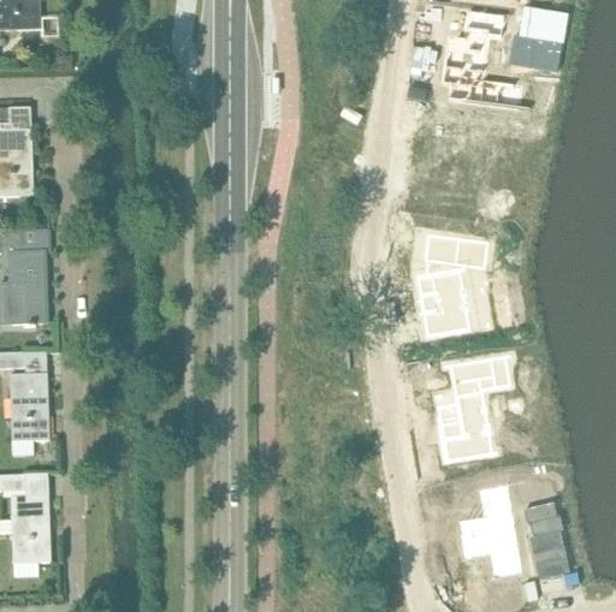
[(0,0),(0,29),(41,28),(40,0),(0,0)]
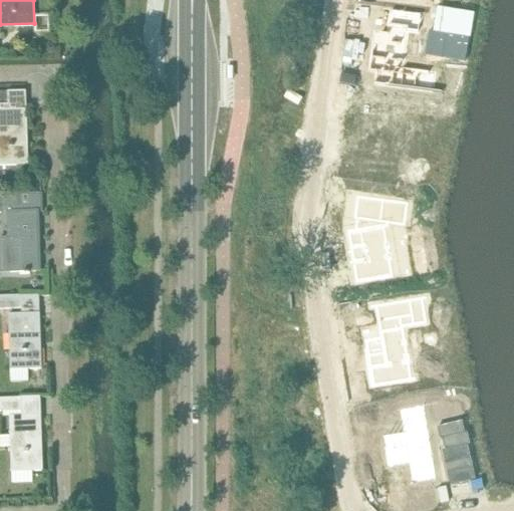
[(448,6),(440,66),(464,69),(472,9),(448,6)]
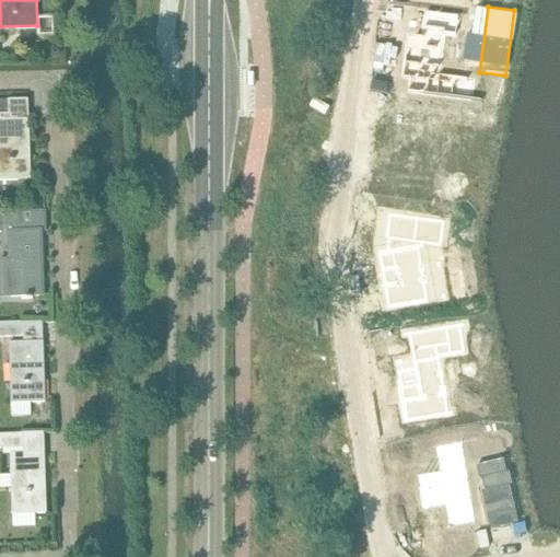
[(408,31),(403,74),(409,76),(408,88),(470,96),(473,76),(433,70),(433,64),(439,65),(444,31),(456,33),(458,13),(424,9),(422,33),(408,31)]
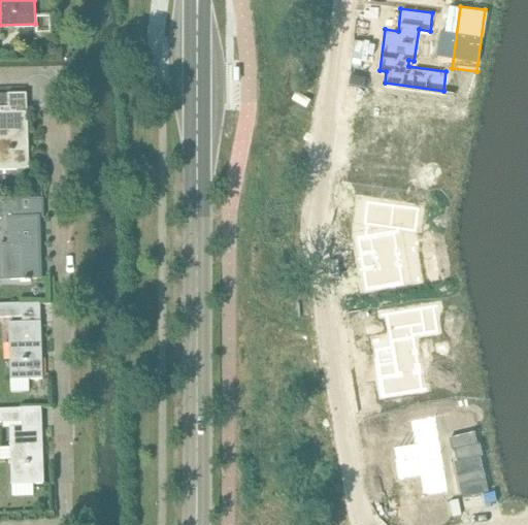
[(0,104),(8,104),(8,92),(0,91),(0,104)]
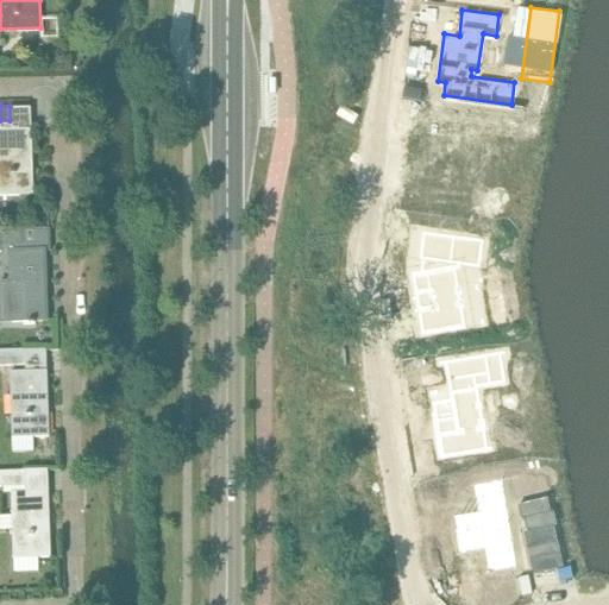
[(422,153),(419,183),(427,184),(424,206),(464,212),(473,142),(497,144),(501,117),(462,111),(458,139),(433,136),(431,155),(422,153)]
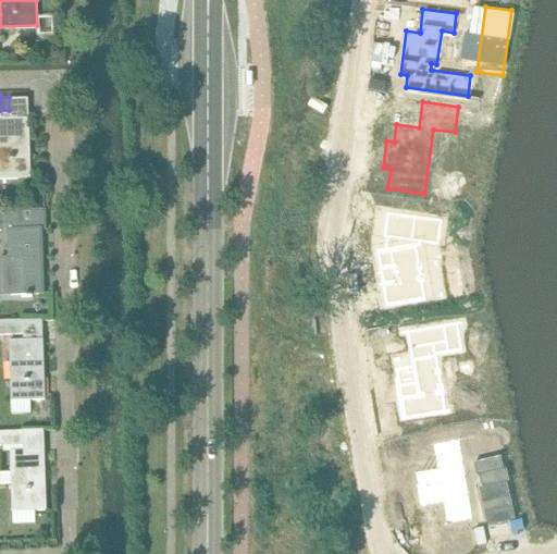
[(0,117),(0,176),(31,175),(28,115),(0,117)]
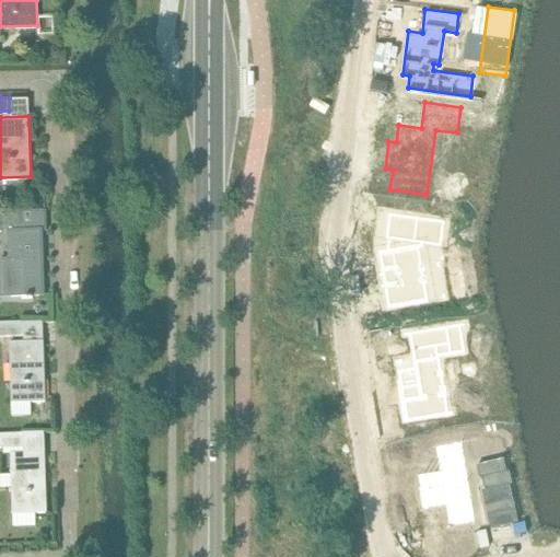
[(22,208),(0,208),(0,229),(1,229),(1,222),(22,222),(22,208)]
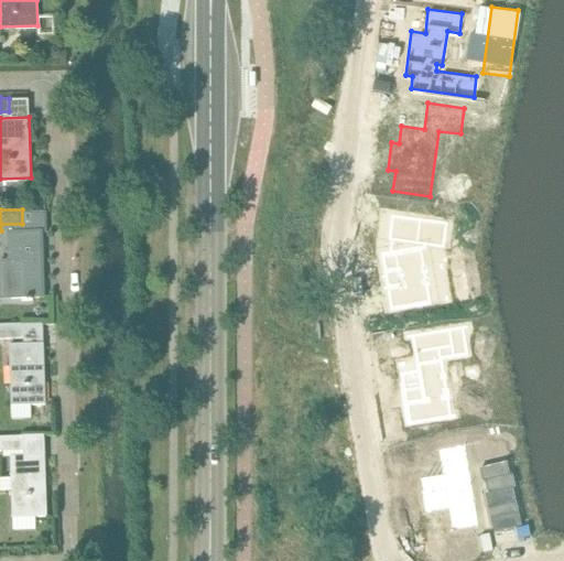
[(390,249),(381,250),(386,271),(383,271),(383,273),(386,273),(388,283),(386,283),(386,286),(388,284),(391,305),(431,299),(421,245),(425,244),(425,241),(438,243),(444,244),(447,219),(392,212),(389,236),(392,236),(390,249)]
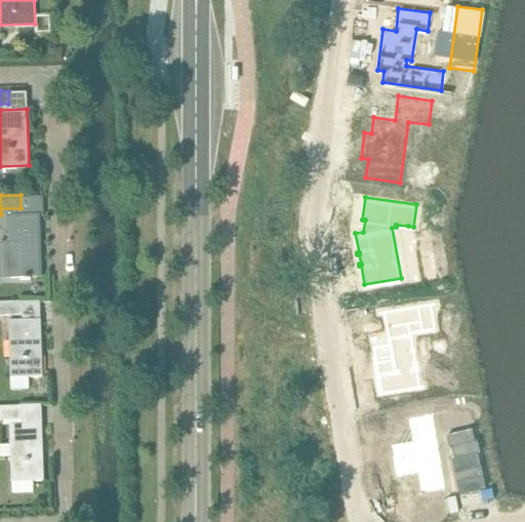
[(31,274),(32,274),(41,274),(39,213),(7,214),(9,275),(25,275),(25,277),(31,276),(31,274)]
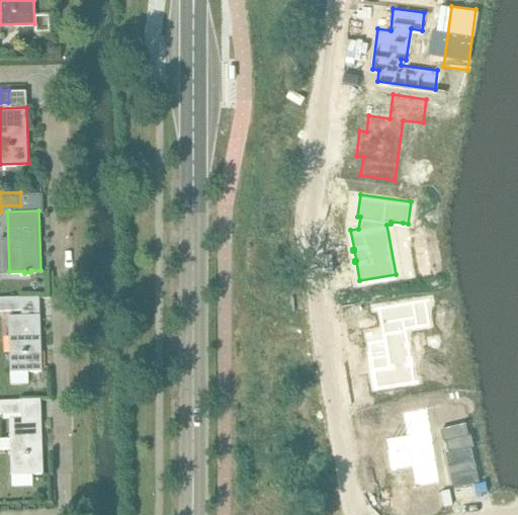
[(369,349),(368,349),(371,368),(372,367),(375,387),(418,379),(417,377),(414,378),(405,326),(429,322),(425,297),(429,297),(428,295),(378,304),(382,328),(383,337),(368,339),(369,344),(368,344),(369,349)]
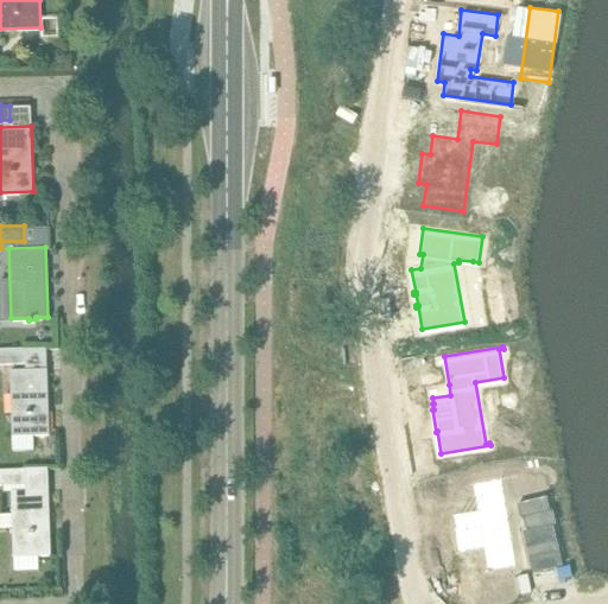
[(0,363),(25,362),(25,348),(0,348),(0,363)]
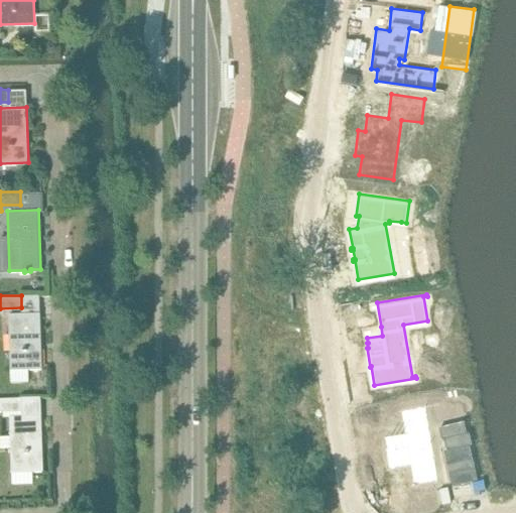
[(39,311),(19,312),(8,312),(10,369),(41,368),(39,311)]
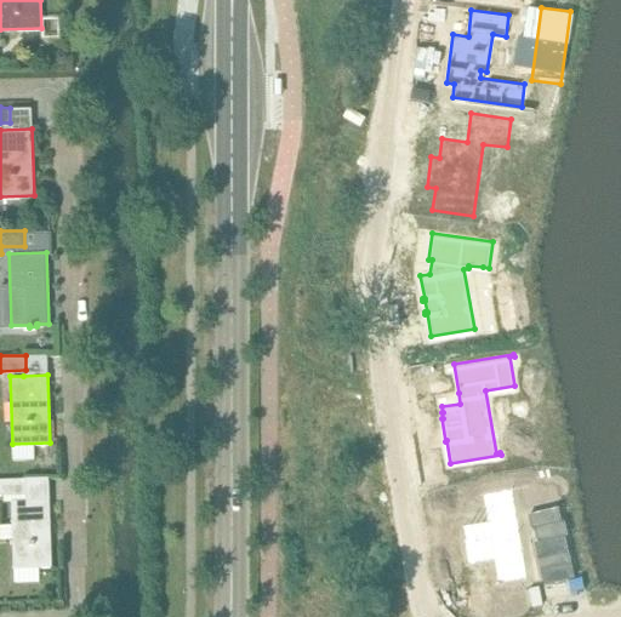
[(27,476),(0,476),(0,492),(27,492),(27,476)]
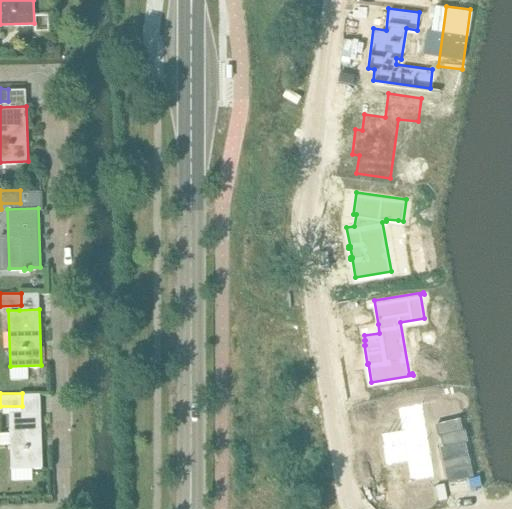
[(401,427),(380,430),(385,463),(407,459),(410,479),(435,475),(422,400),(398,404),(401,427)]
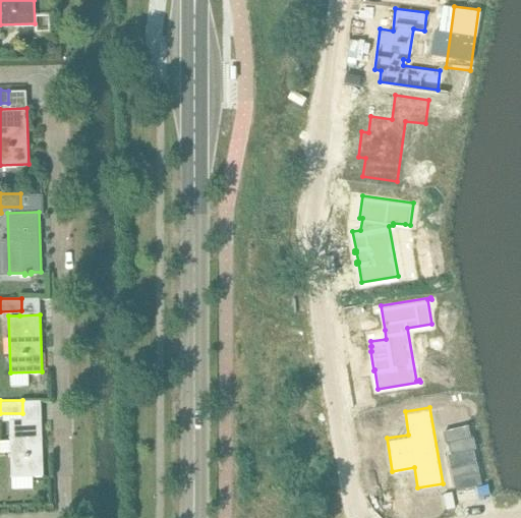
[(10,419),(11,455),(11,475),(43,474),(42,418),(10,419)]
